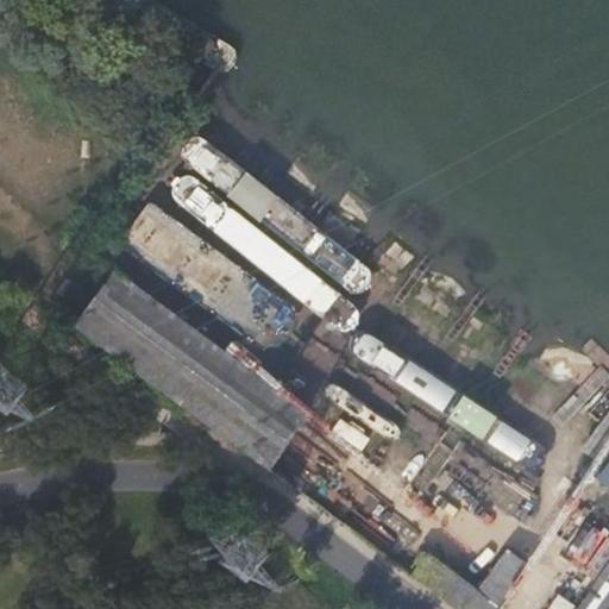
[(130,227),(124,248),(170,263),(177,243),(130,227)]
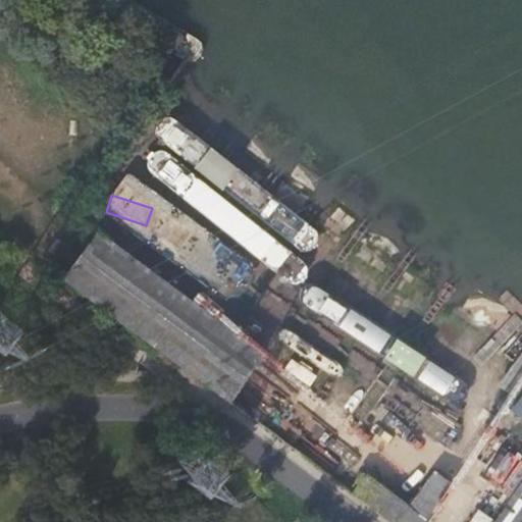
[(93,296),(144,334),(170,300),(92,241),(66,276),(71,279),(93,296)]
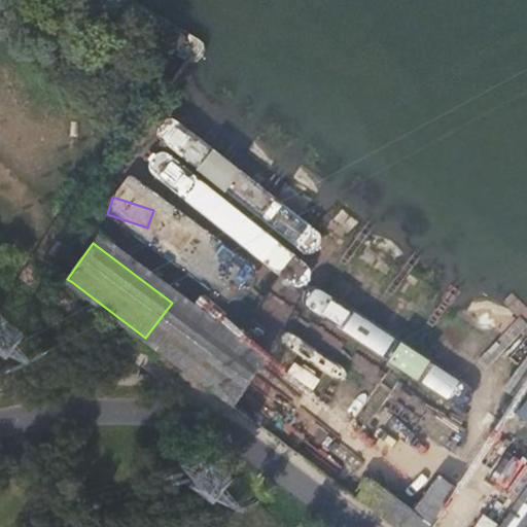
[(145,338),(238,408),(251,390),(265,372),(172,303),(145,338)]
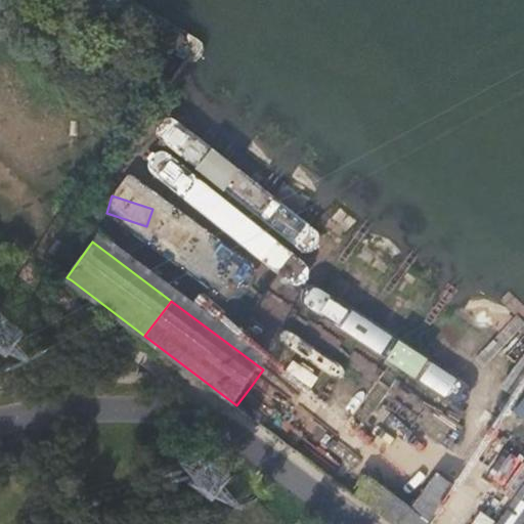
[(379,357),(408,375),(421,355),(391,338),(379,357)]
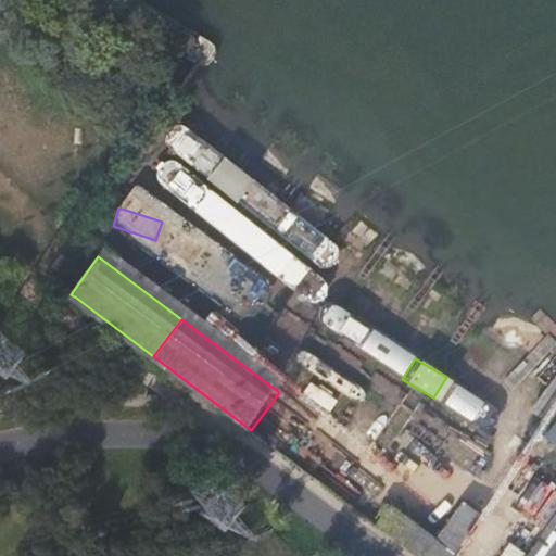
[(251,430),(269,444),(285,427),(265,412),(251,430)]
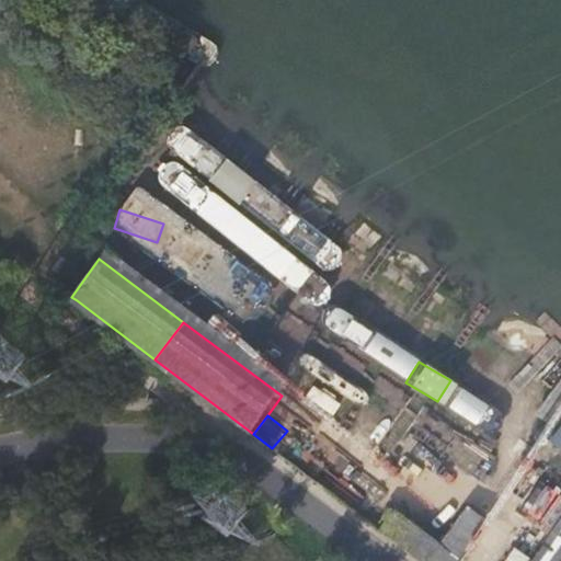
[(272,448),(343,503),(364,518),(377,497),(287,431),(272,448)]
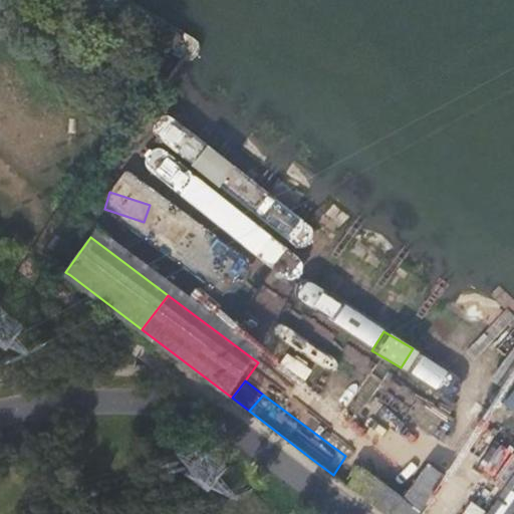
[(513,513),(513,450),(464,513),(513,513)]
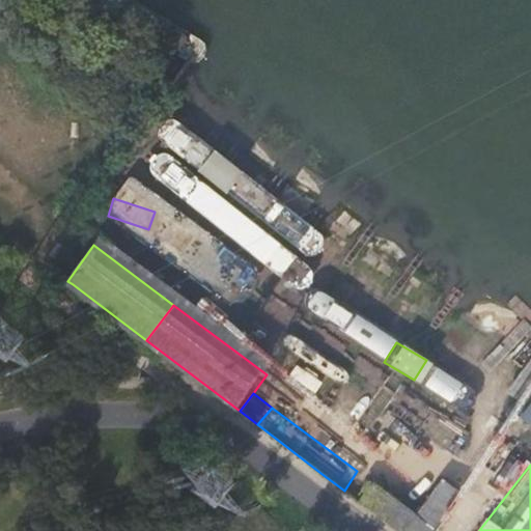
[(357,471),(344,491),(397,530),(406,530),(441,483),(424,471),(399,503),(357,471)]
